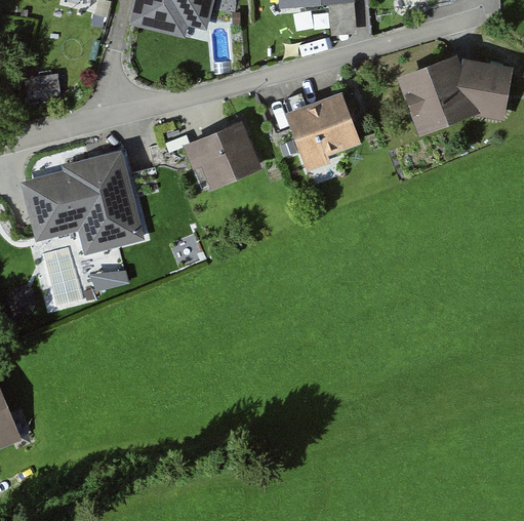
[(133,0),(129,23),(185,36),(188,25),(207,30),(214,0),(133,0)]
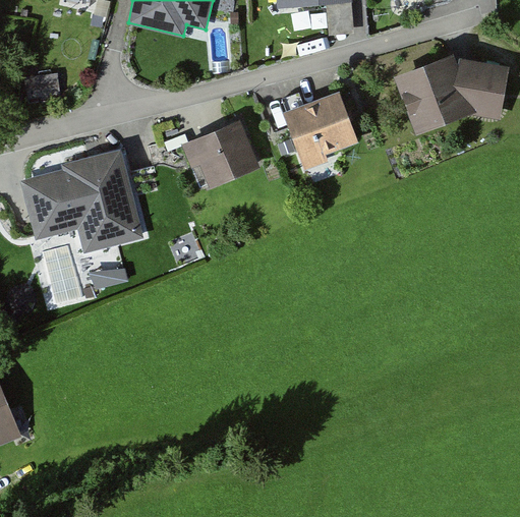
[(351,0),(326,2),(329,34),(354,32),(351,0)]
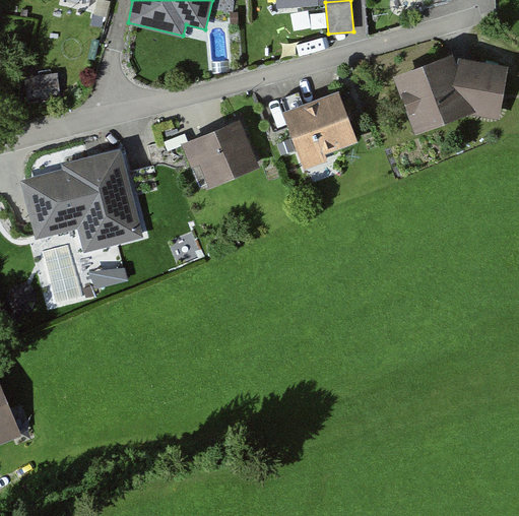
[(452,55),(393,78),(415,134),(470,113),(498,117),(506,68),(454,59),(452,55)]
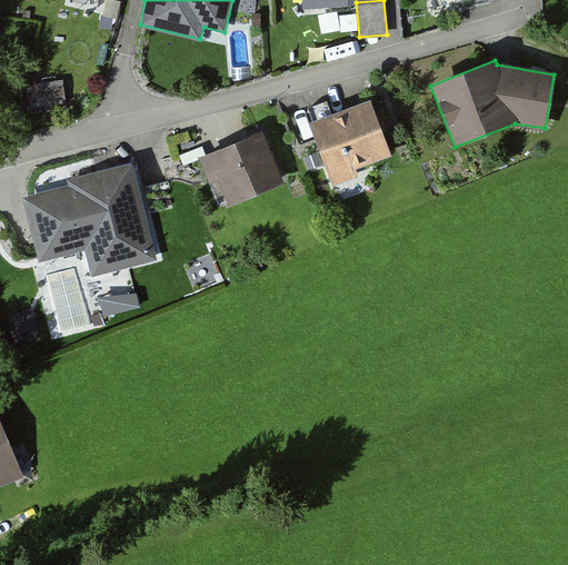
[(63,78),(26,82),(29,106),(67,100),(63,78)]
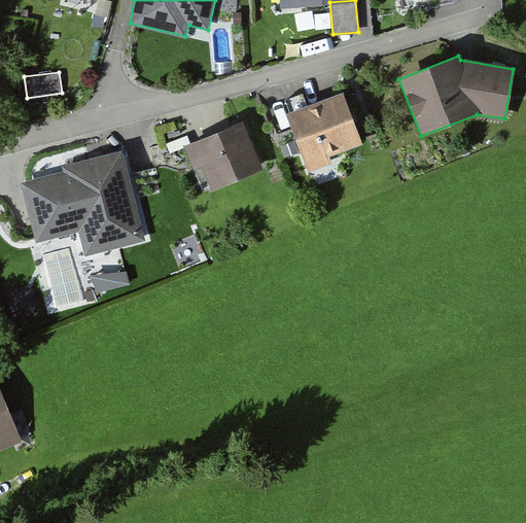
[(344,93),(285,114),(306,172),(331,163),(329,155),(362,144),(344,93)]
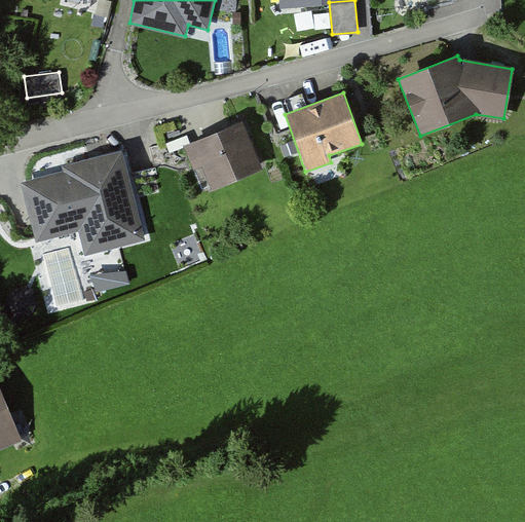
[(241,121),(182,146),(192,170),(202,165),(212,189),(261,169),(241,121)]
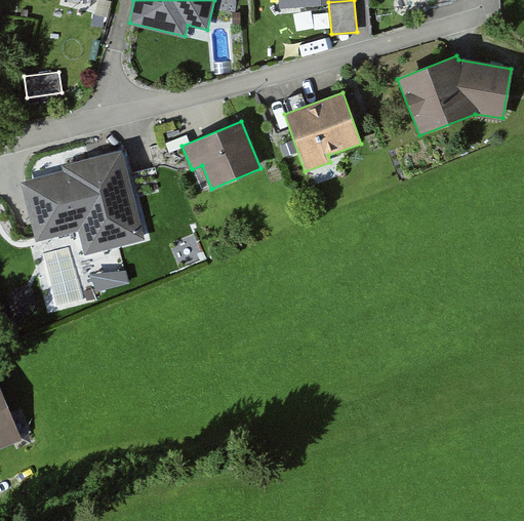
[(63,169),(17,182),(34,243),(77,232),(83,256),(147,240),(122,149),(62,165),(63,169)]
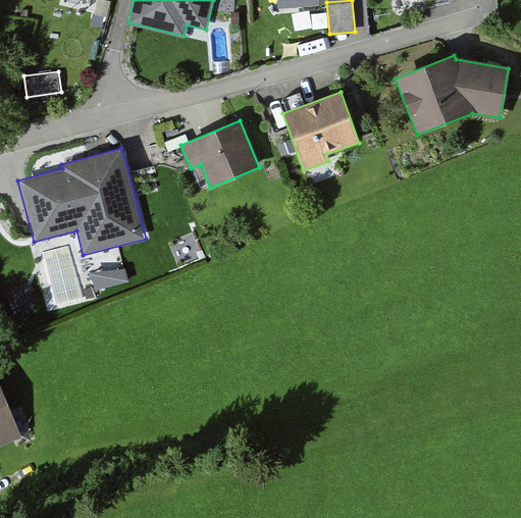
[(95,266),(94,282),(127,283),(128,267),(95,266)]
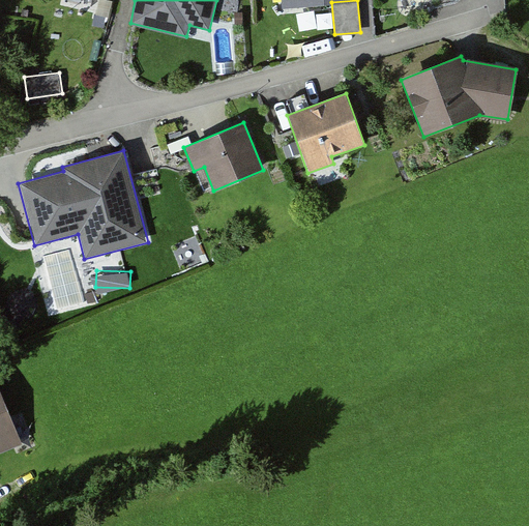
[(0,453),(22,443),(0,390),(0,453)]
